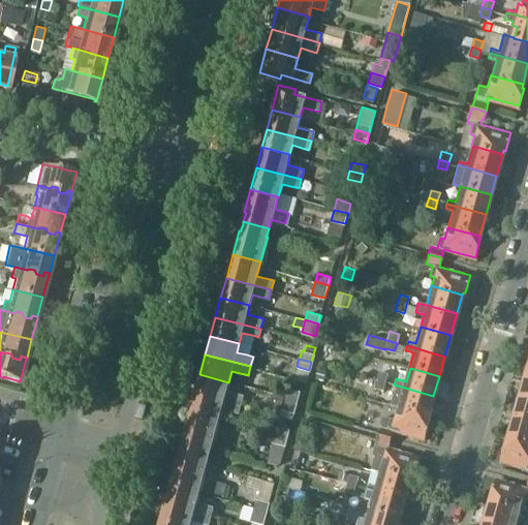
[(379,370),(376,378),(386,381),(389,373),(379,370)]
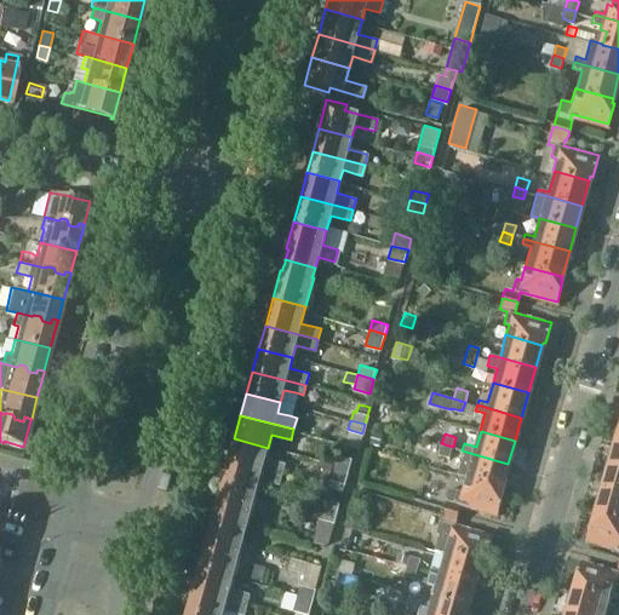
[(234,438),(228,461),(281,475),(285,463),(265,458),(268,448),(234,438)]
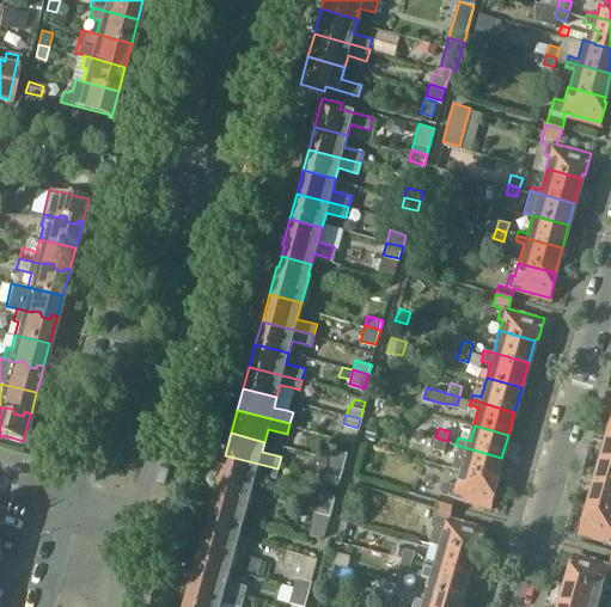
[(435,437),(433,447),(445,449),(447,441),(435,437)]
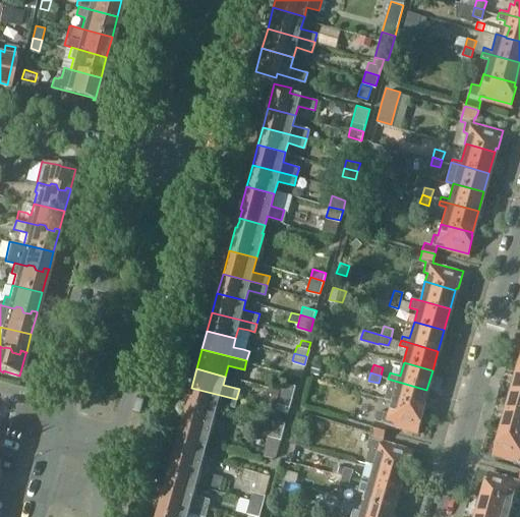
[(519,375),(516,374),(511,393),(519,395),(519,375)]
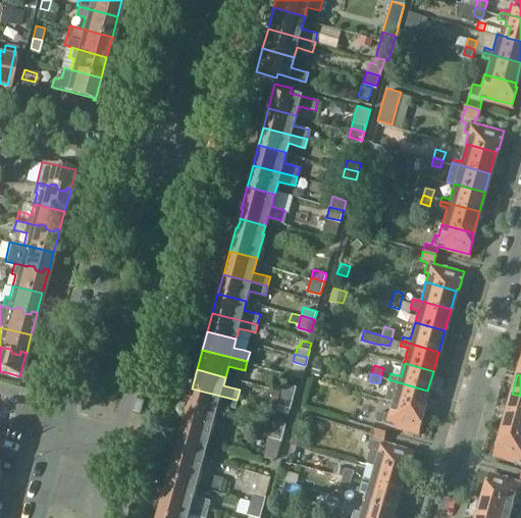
[(388,379),(383,399),(392,401),(422,410),(427,391),(388,379)]
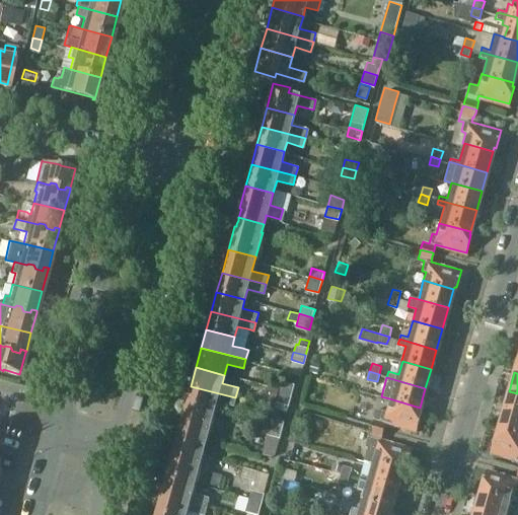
[(281,380),(279,387),(292,391),(294,383),(281,380)]
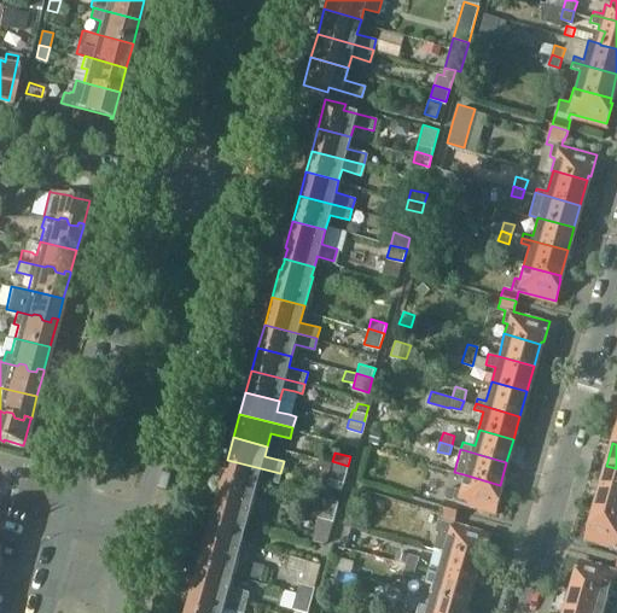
[(324,459),(319,474),(329,478),(343,482),(348,466),(332,461),(324,459)]
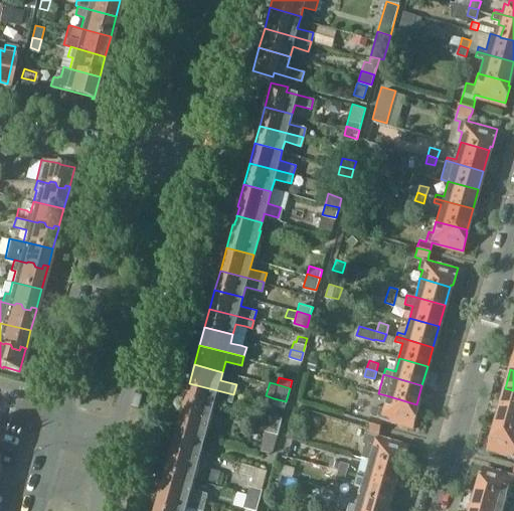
[(189,383),(183,405),(211,413),(215,398),(231,402),(233,394),(189,383)]
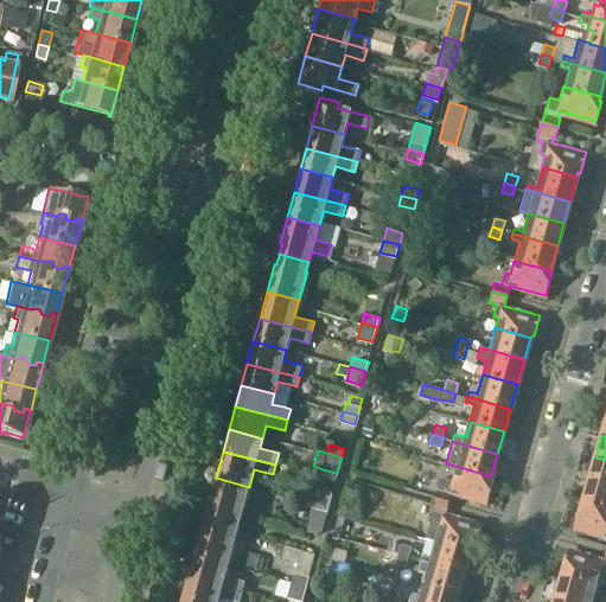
[(605,460),(595,458),(588,480),(605,485),(605,460)]
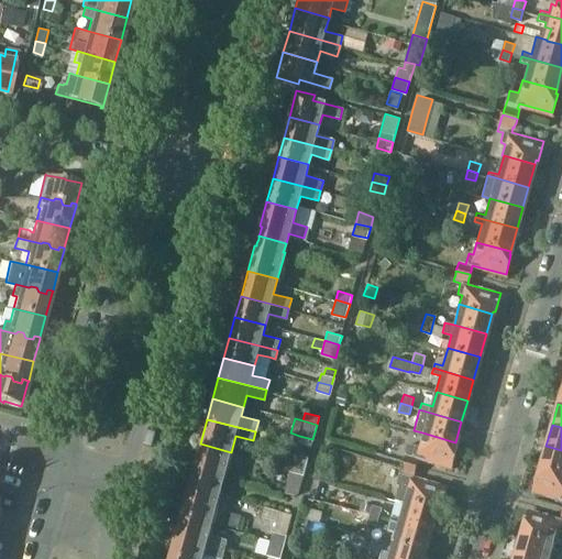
[(403,459),(401,462),(415,466),(416,463),(418,457),(450,466),(455,447),(454,446),(455,442),(422,433),(418,446),(406,442),(403,456),(404,456),(403,459)]
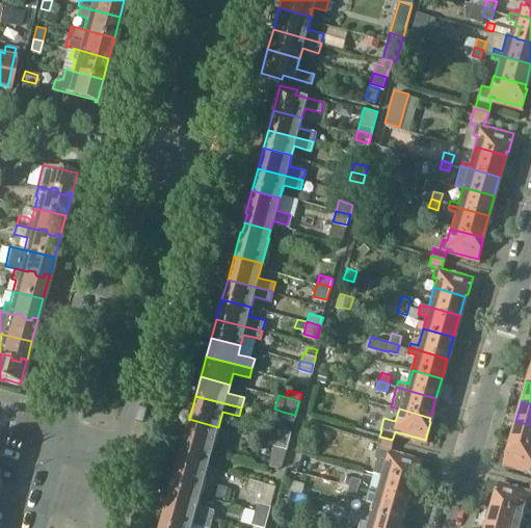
[(183,447),(183,449),(208,456),(210,449),(211,448),(213,448),(218,427),(189,419),(184,440),(185,441),(185,443),(183,447)]
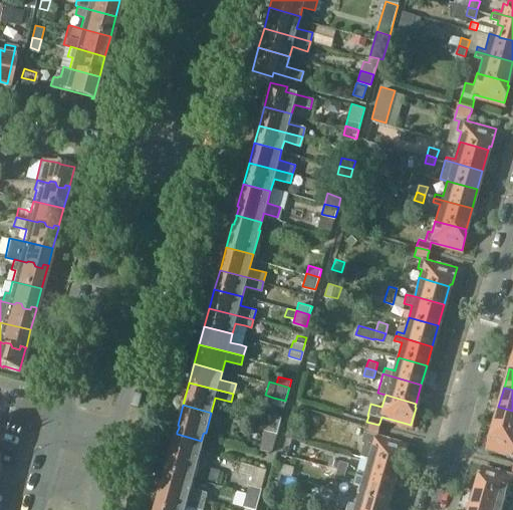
[(512,411),(498,407),(493,428),(512,433),(512,411)]
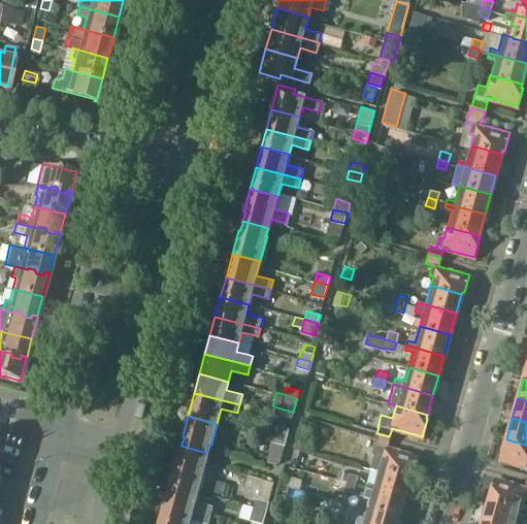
[(275,425),(271,441),(285,446),(289,429),(275,425)]
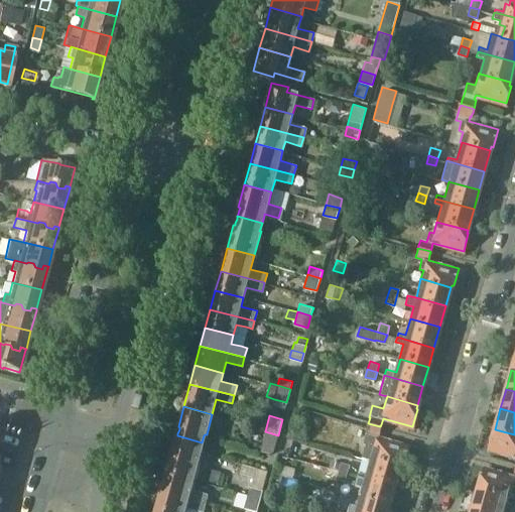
[(364,443),(361,453),(400,464),(401,461),(403,461),(407,443),(378,435),(380,429),(380,426),(368,423),(367,426),(362,443),(364,443)]
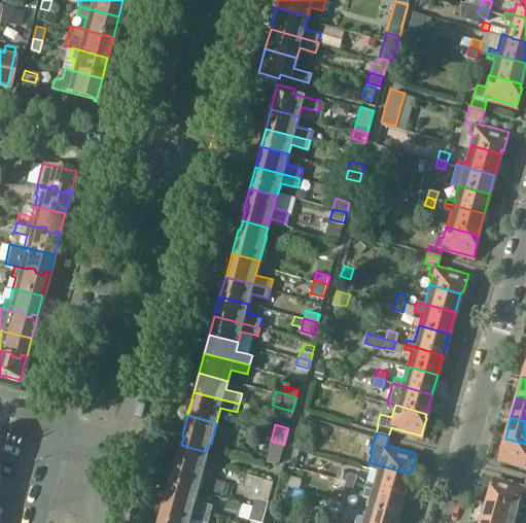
[(502,440),(497,458),(525,465),(525,471),(525,472),(525,473),(525,475),(525,444),(505,439),(504,441),(502,440)]
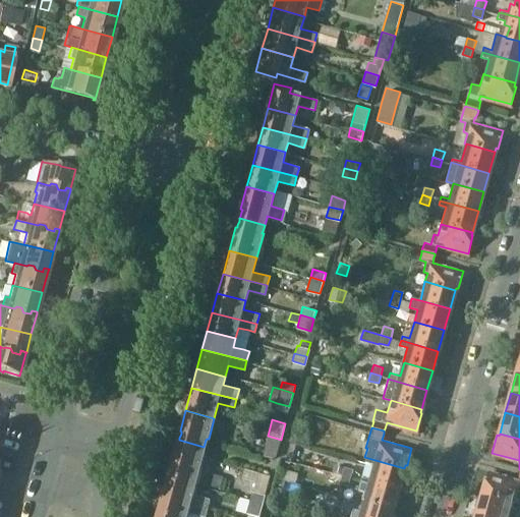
[(268,436),(263,452),(273,455),(278,453),(281,440),(268,436)]
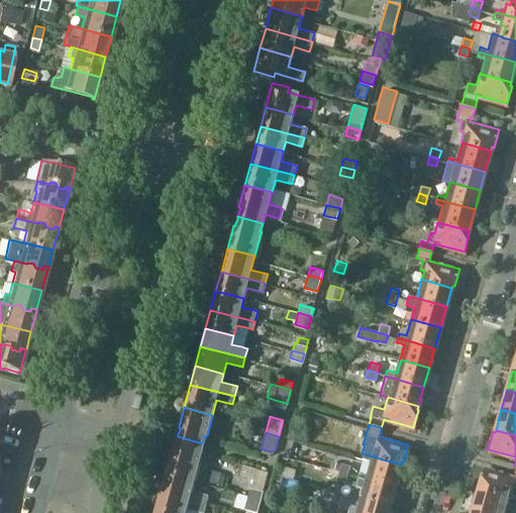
[(174,446),(168,467),(195,474),(200,452),(201,450),(202,443),(178,436),(177,439),(176,443),(175,446),(174,446)]
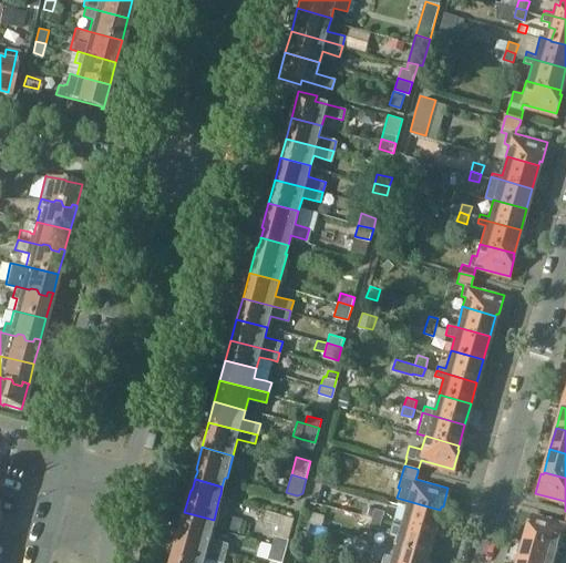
[(397,498),(395,502),(407,505),(402,521),(434,530),(440,510),(397,498)]
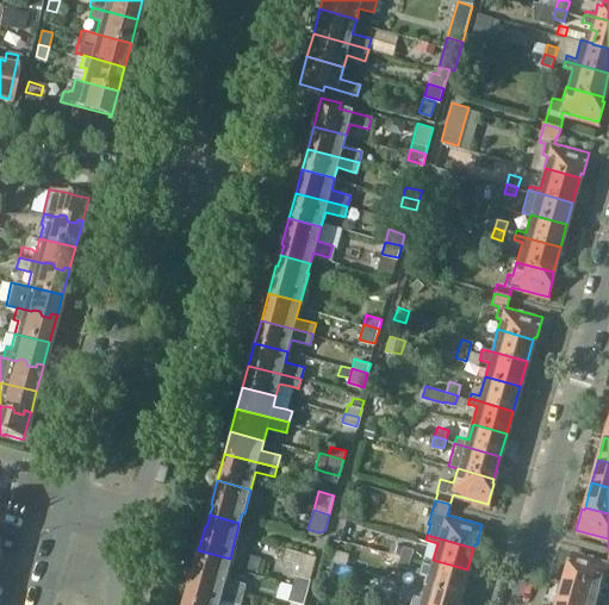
[(404,547),(402,555),(412,559),(415,550),(404,547)]
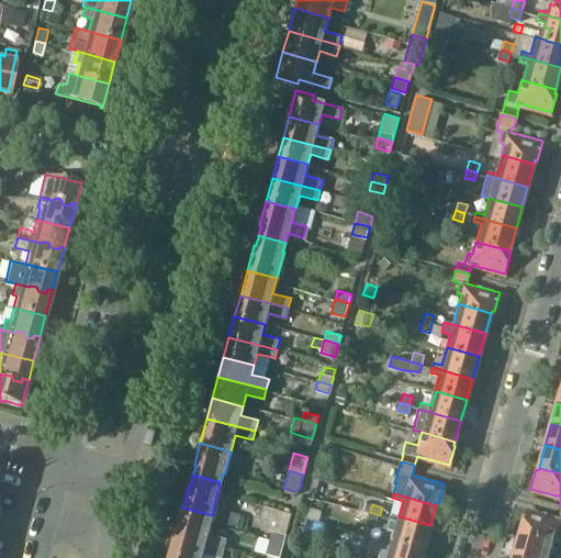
[(525,508),(519,526),(522,526),(519,532),(551,542),(556,528),(560,529),(560,506),(559,509),(559,510),(557,516),(525,508)]
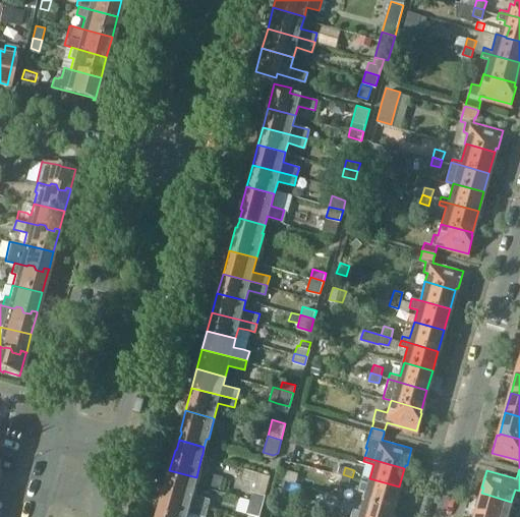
[(169,470),(162,496),(207,507),(209,499),(191,494),(196,477),(169,470)]
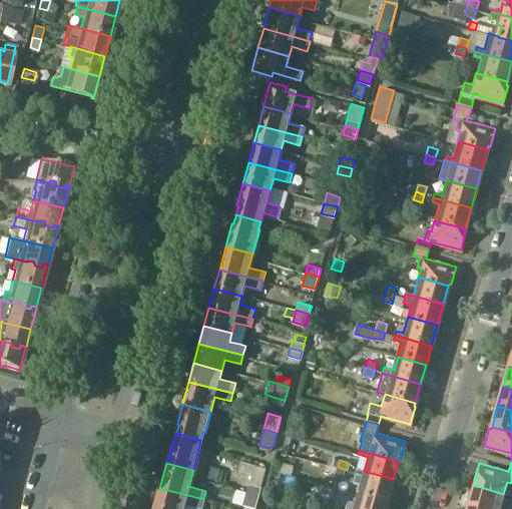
[(254,464),(249,483),(262,487),(267,468),(254,464)]
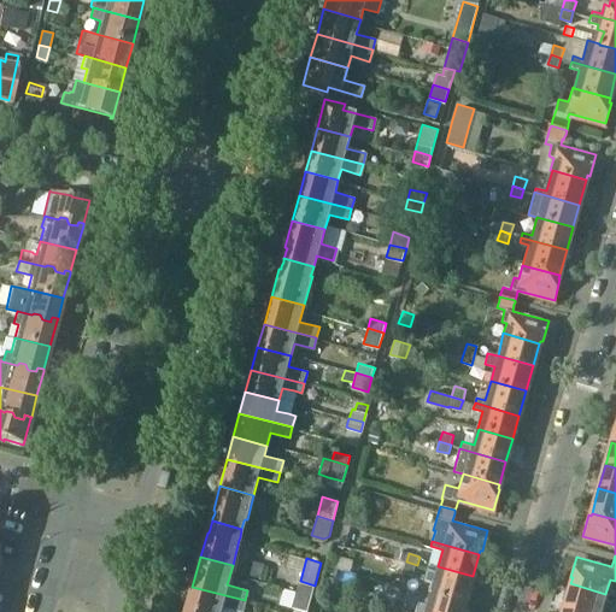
[(406,562),(404,571),(414,575),(417,565),(406,562)]
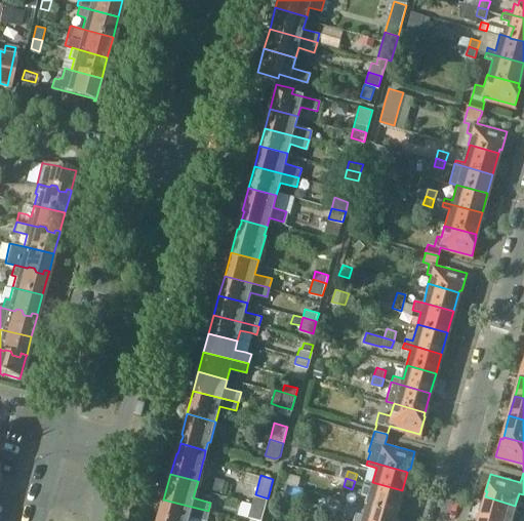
[(363,479),(359,492),(368,495),(365,505),(395,513),(402,490),(372,482),(363,479)]
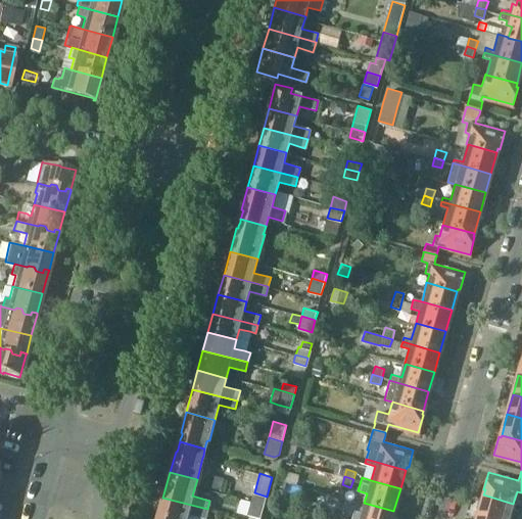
[(253,492),(247,514),(249,514),(261,518),(262,518),(267,497),(254,492),(253,492)]
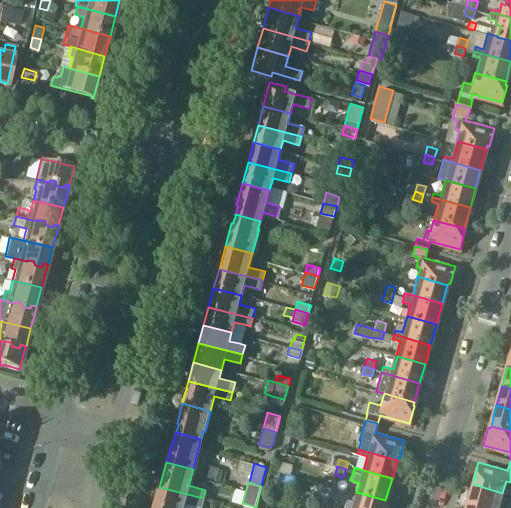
[(473,484),(468,505),(479,507),(498,507),(502,493),(473,484)]
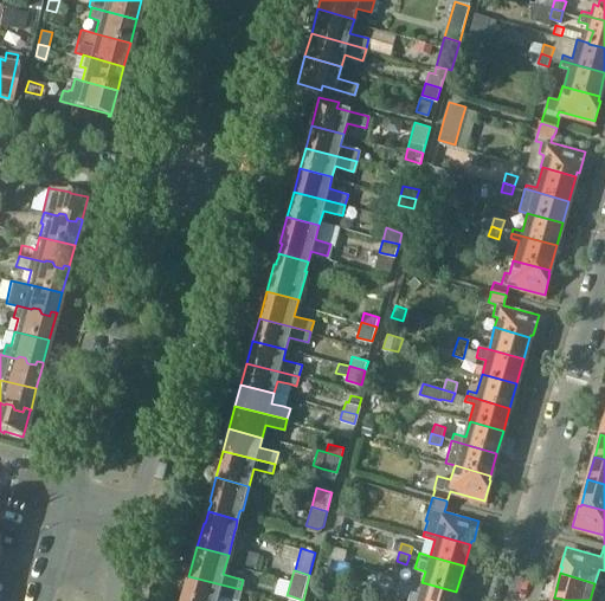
[(188,576),(182,599),(193,600),(217,600),(218,596),(237,600),(240,589),(188,576)]
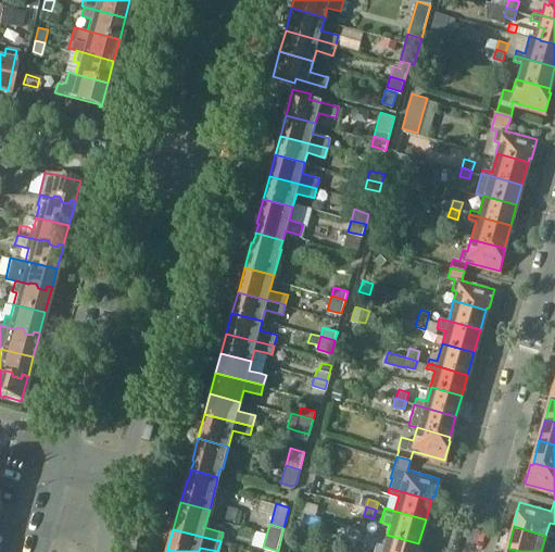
[(375,542),(371,551),(416,551),(418,543),(387,535),(385,544),(375,542)]
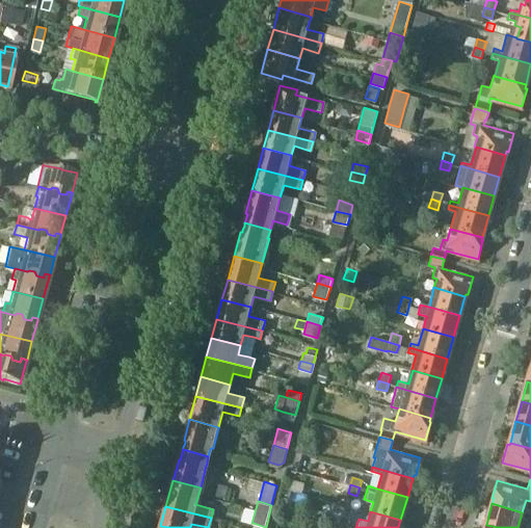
[(340,516),(337,523),(346,526),(348,518),(340,516)]
